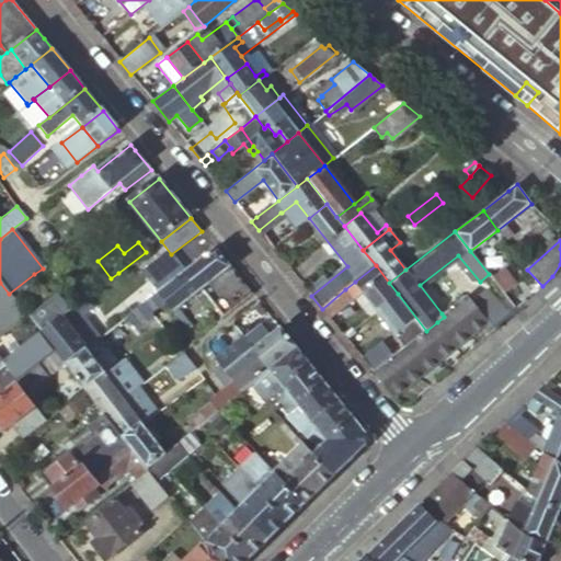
[(190,266),(184,271),(201,290),(213,282),(231,267),(222,256),(215,248),(190,266)]
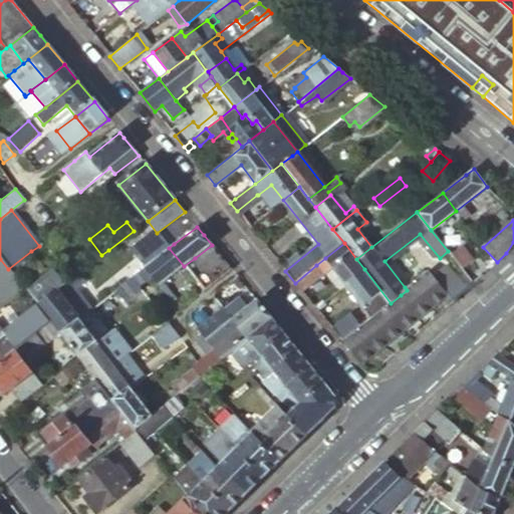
[(356,259),(344,243),(325,258),(332,267),(346,284),(364,269),(356,259)]
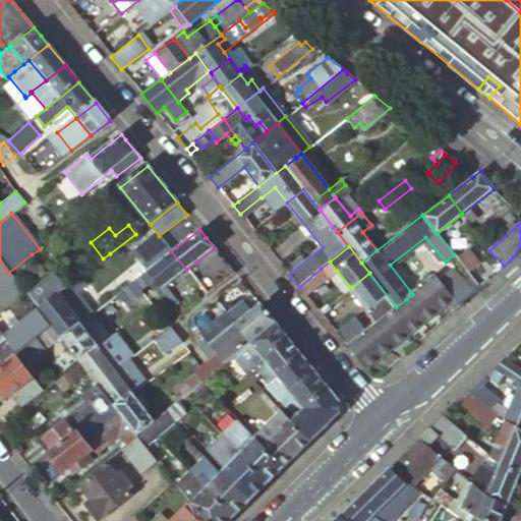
[(215,248),(197,262),(206,272),(223,258),(215,248)]
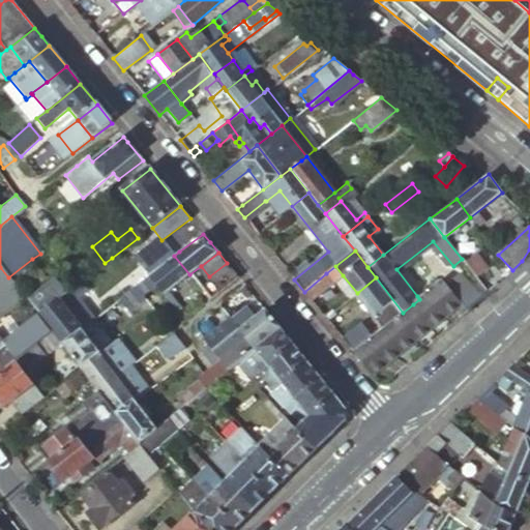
[(476,254),(465,262),(475,276),(487,267),(476,254)]
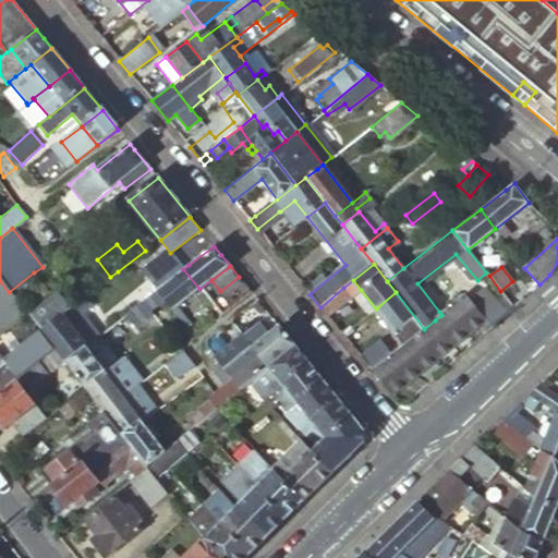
[(183,269),(156,290),(162,299),(171,311),(199,289),(183,269)]
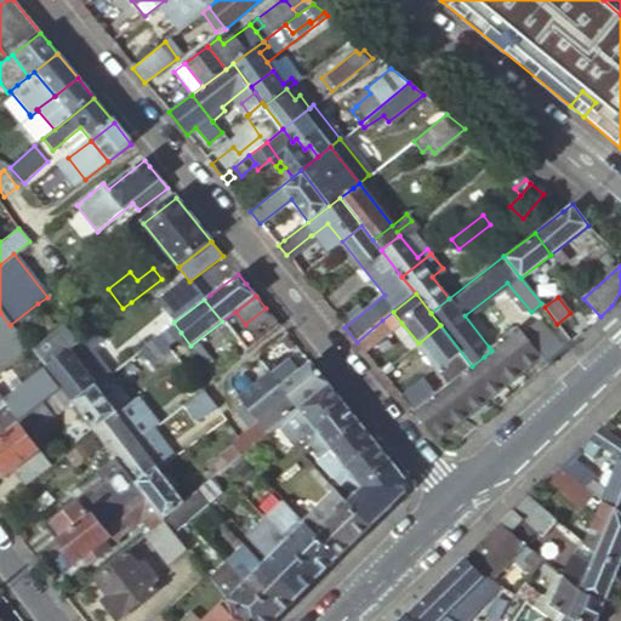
[(235,312),(222,322),(237,340),(256,325),(265,336),(279,324),(266,308),(245,324),(235,312)]
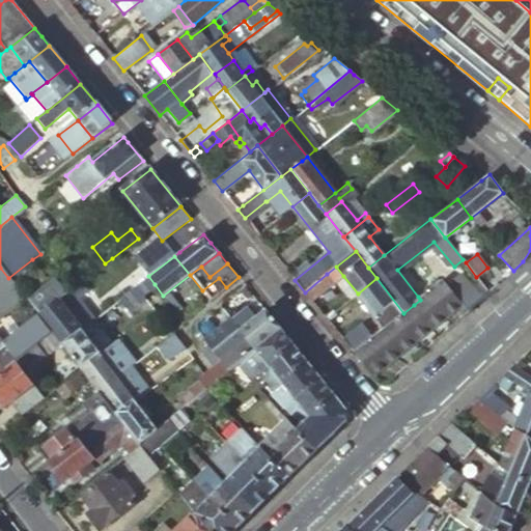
[(343,276),(336,267),(327,274),(334,283),(343,276)]
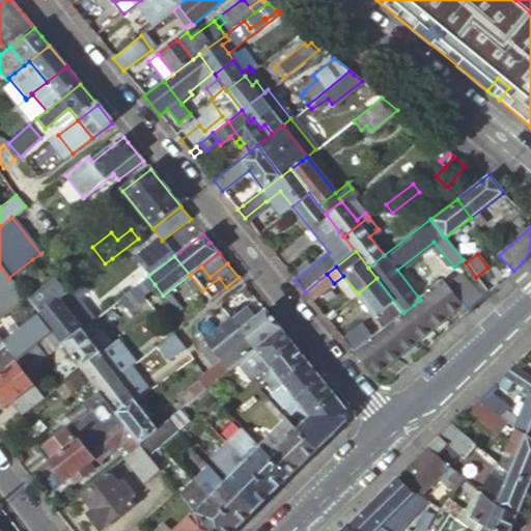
[(23,297),(0,268),(0,275),(19,300),(23,297)]
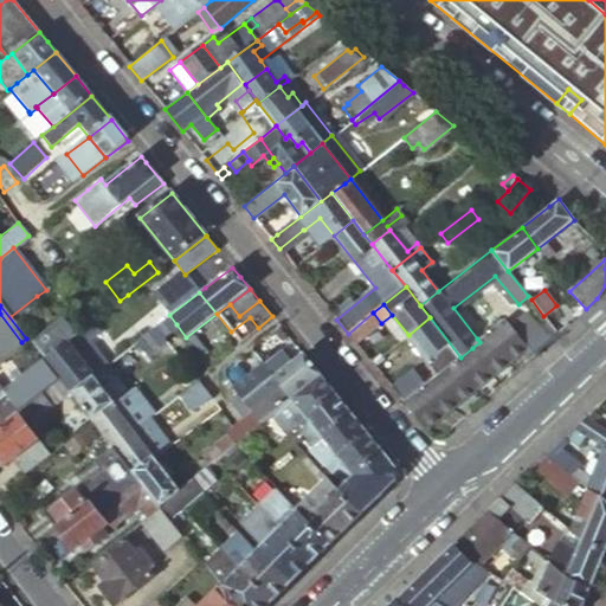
[(528,311),(511,324),(513,327),(528,345),(535,354),(553,339),(528,311)]
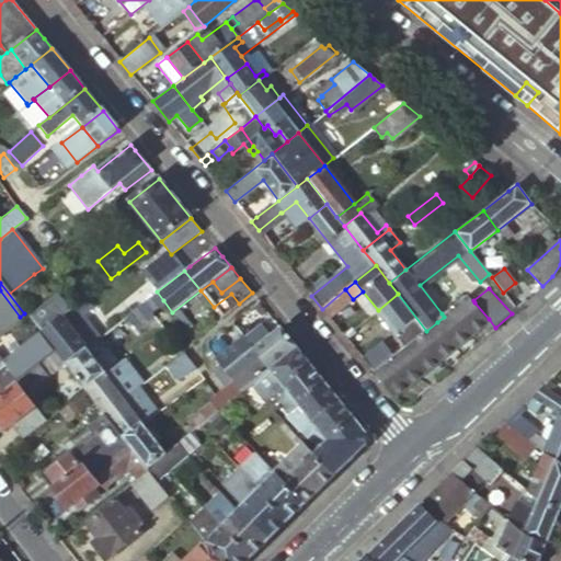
[(322,309),(330,318),(353,299),(345,289),(322,309)]
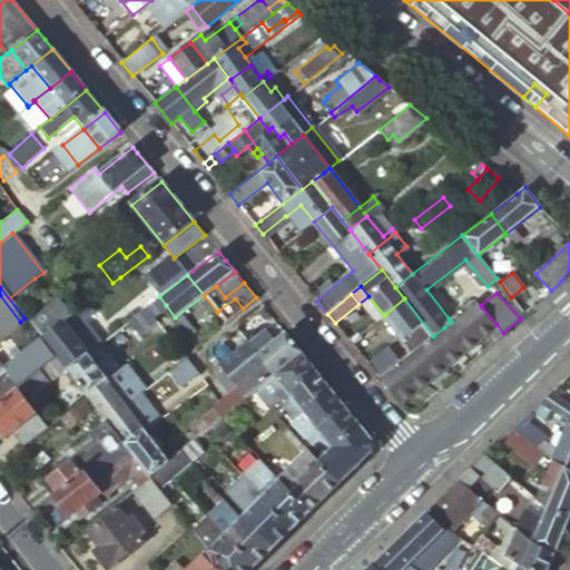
[(0,337),(20,322),(0,295),(0,337)]
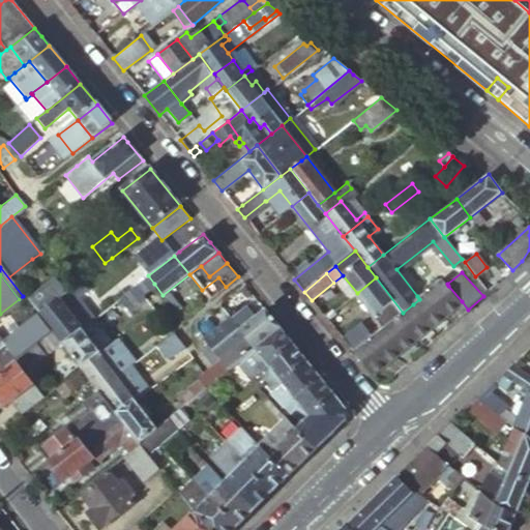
[(154,284),(148,275),(143,280),(149,288),(154,284)]
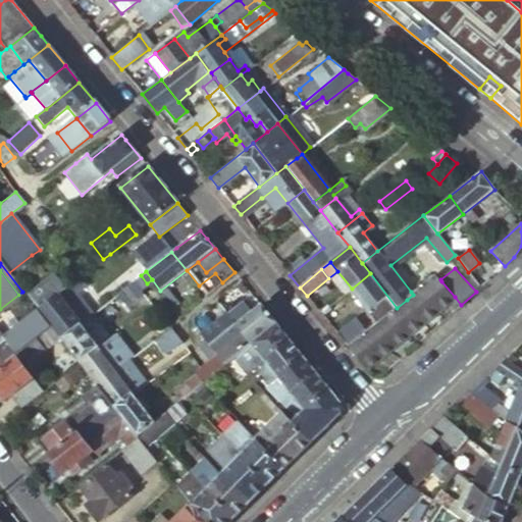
[(215,273),(199,285),(206,295),(222,282),(215,273)]
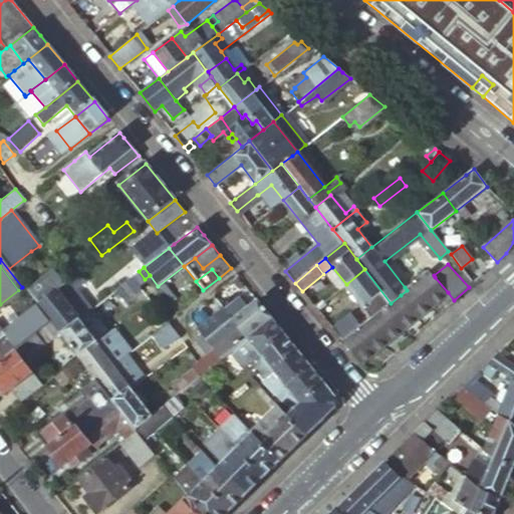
[(371,317),(377,313),(386,306),(391,303),(364,269),(346,284),(371,317)]
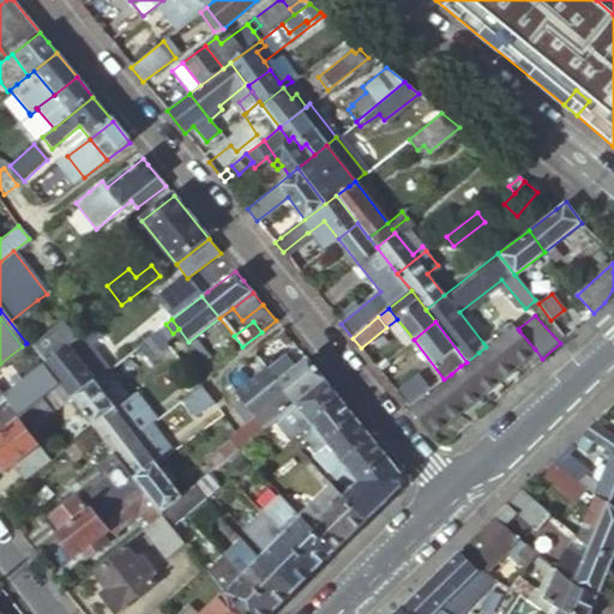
[(519,331),(518,329),(512,321),(494,335),(503,344),(519,331)]
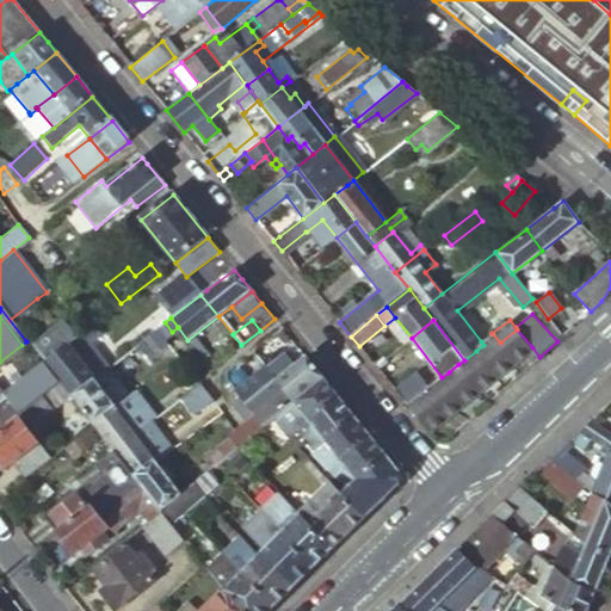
[(160,326),(167,335),(172,332),(165,322),(160,326)]
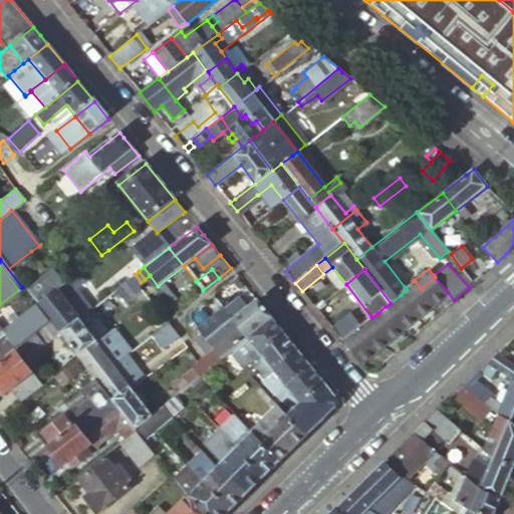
[(473,272),(468,276),(473,283),(479,279),(473,272)]
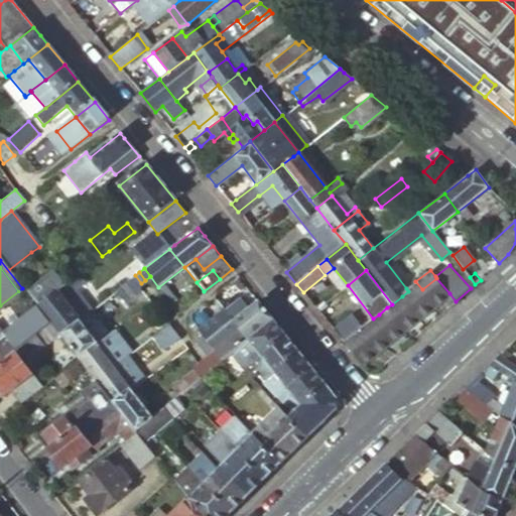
[(49,274),(25,292),(35,304),(53,291),(59,287),(49,274)]
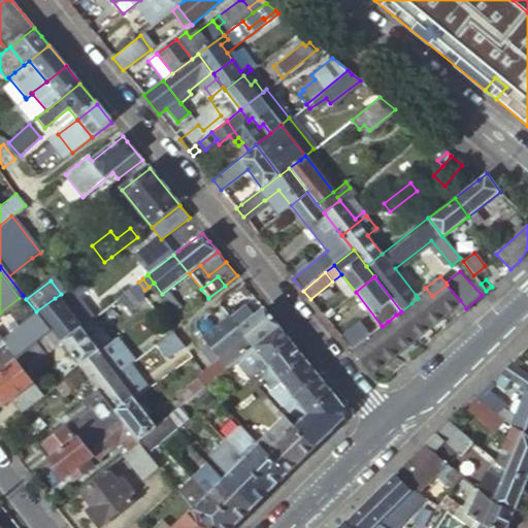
[(138,282),(129,288),(135,296),(140,293),(144,290),(138,282)]
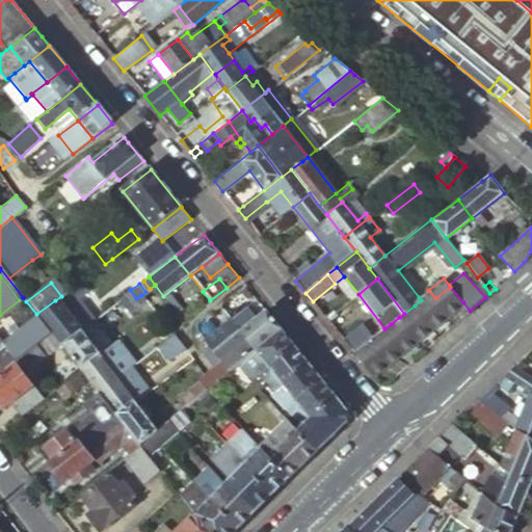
[(450,287),(435,298),(449,315),(460,306),(463,302),(450,287)]
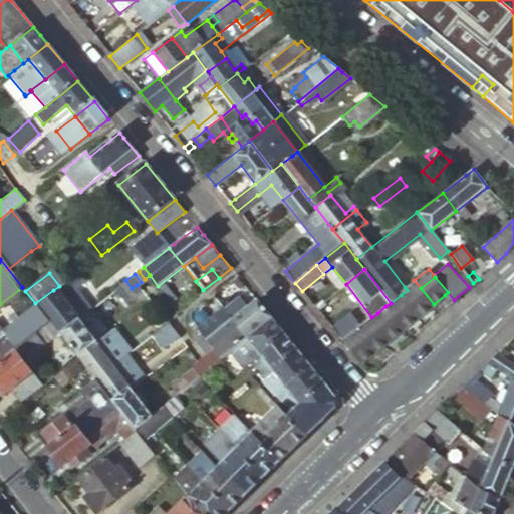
[(125,280),(114,290),(122,301),(135,291),(132,288),(125,280)]
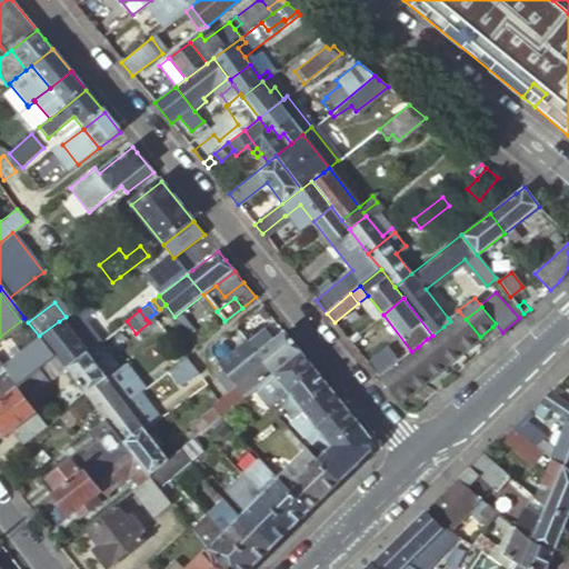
[(448,318),(450,321),(456,327),(466,319),(458,310),(448,318)]
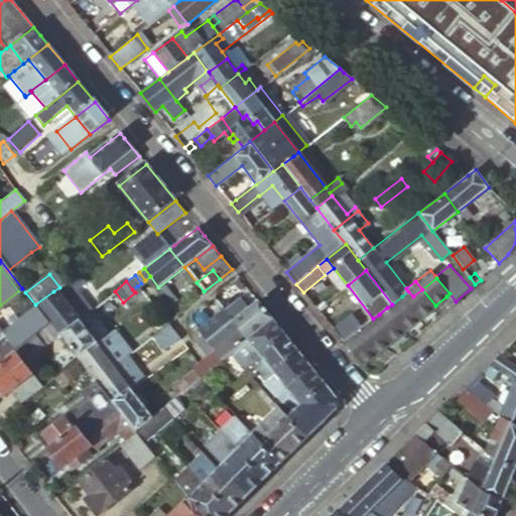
[(59,287),(53,291),(68,309),(80,299),(67,282),(59,287)]
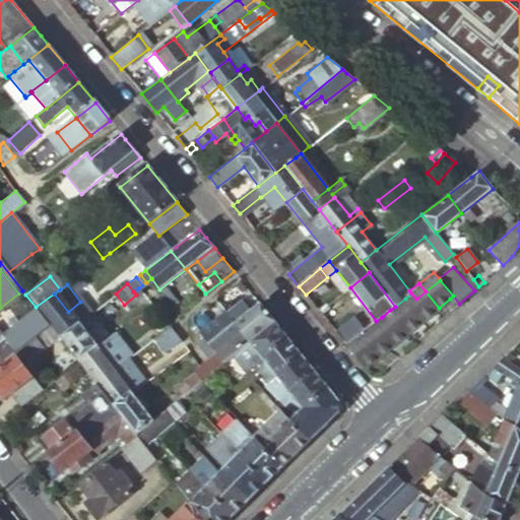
[(416,299),(411,294),(405,299),(424,320),(437,310),(439,308),(426,291),(416,299)]
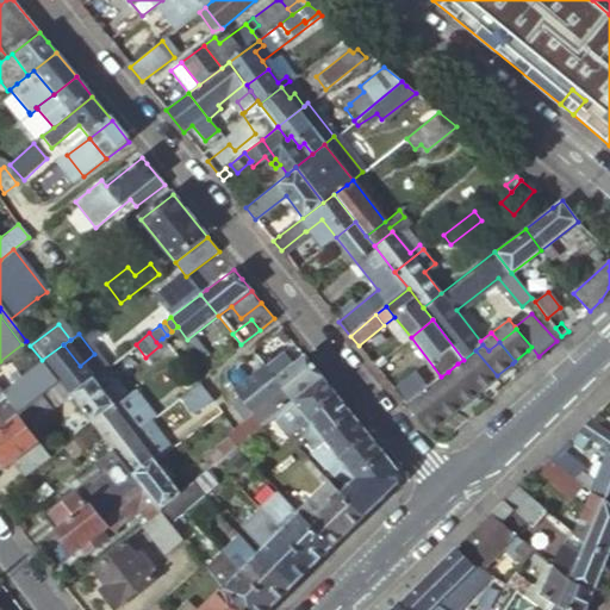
[(63,344),(42,360),(44,363),(56,379),(64,390),(67,392),(68,394),(91,378),(80,366),(63,344)]
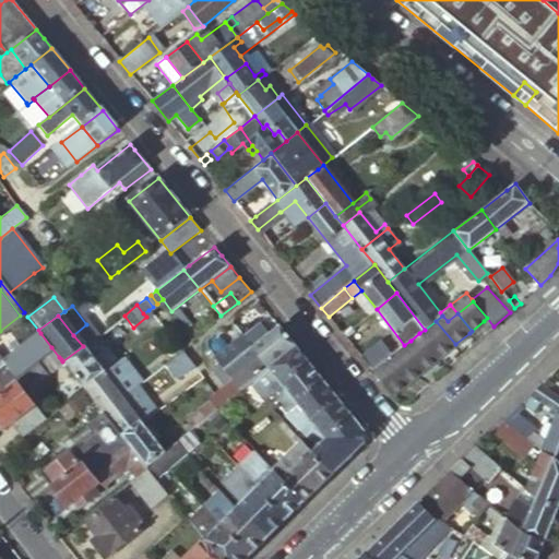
[(494,326),(487,318),(484,321),(490,330),(494,326)]
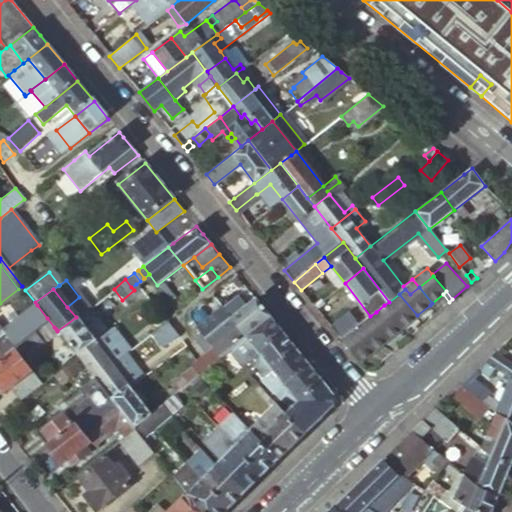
[(396,320),(402,328),(417,316),(417,315),(399,294),(389,302),(400,316),(396,320)]
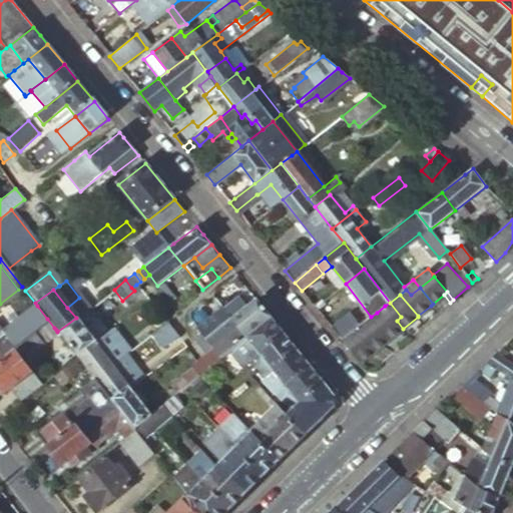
[(237,298),(222,310),(230,321),(246,308),(237,298)]
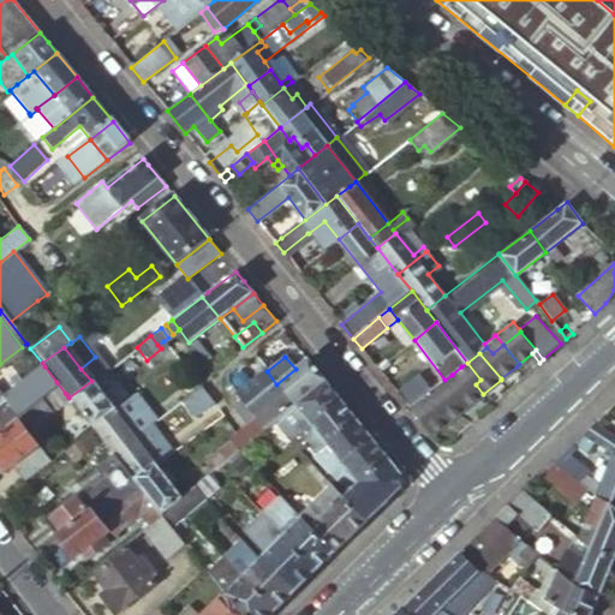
[(276,384),(294,406),(324,381),(308,359),(296,369),(276,384)]
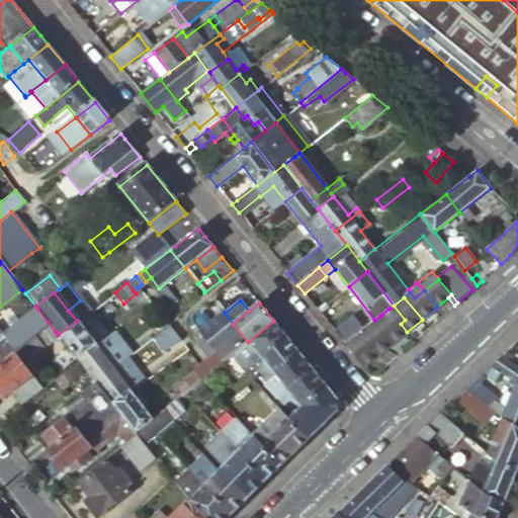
[(321,306),(325,311),(329,308),(327,305),(325,303),(321,306)]
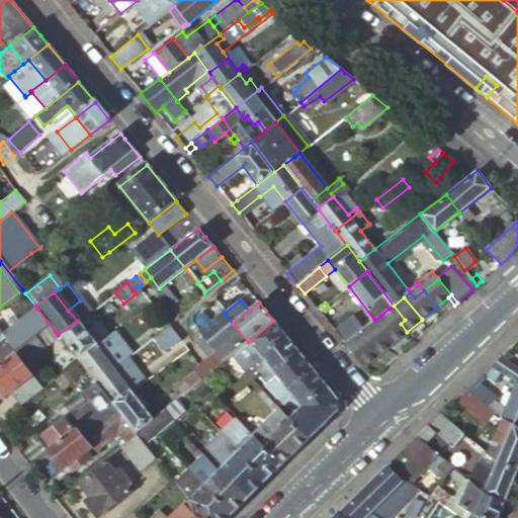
[(148,305),(135,314),(141,322),(154,313),(148,305)]
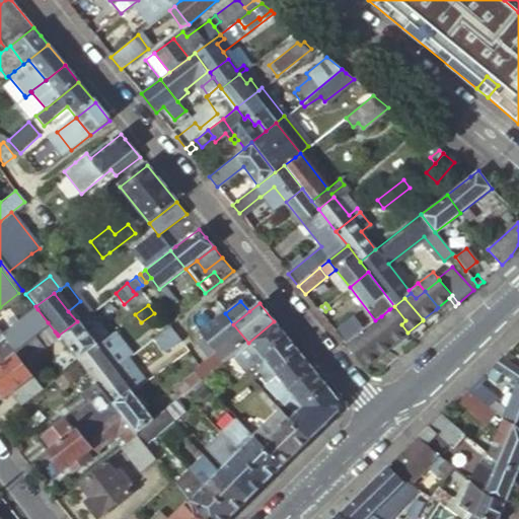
[(394,306),(389,309),(401,324),(405,320),(394,306)]
